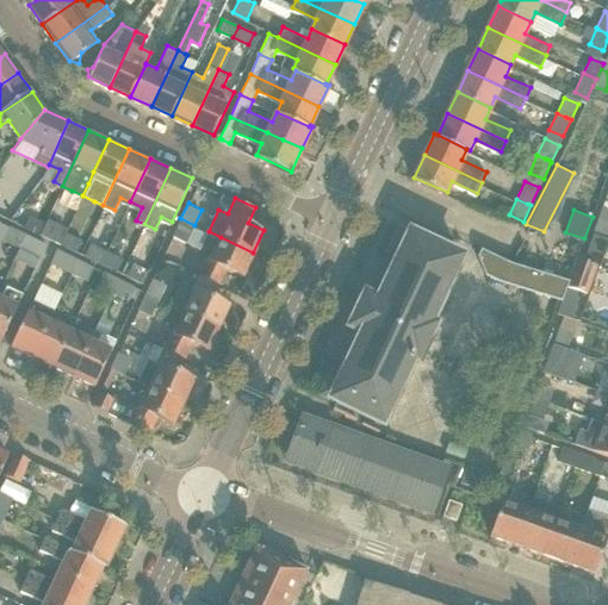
[(31,213),(26,225),(37,230),(41,232),(45,220),(31,213)]
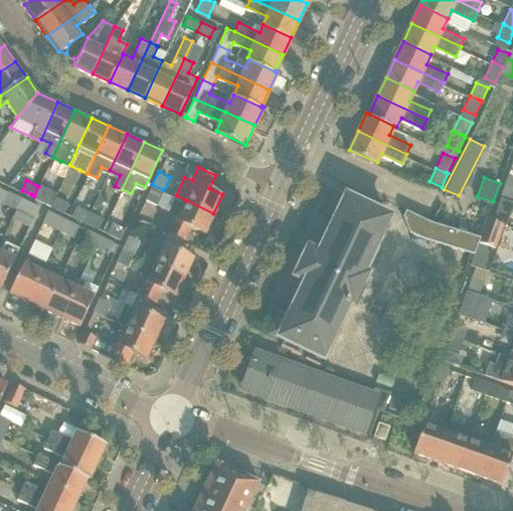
[(512,184),(506,182),(501,195),(502,196),(512,200),(512,184)]
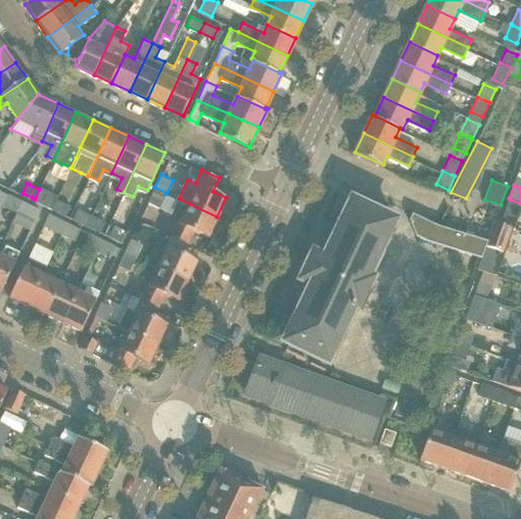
[(167,193),(154,187),(148,202),(159,207),(167,193)]
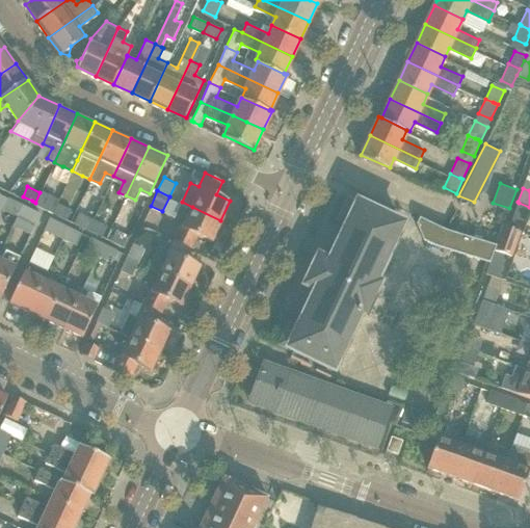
[(40,192),(35,203),(40,205),(53,211),(57,201),(48,196),(44,194),(40,192)]
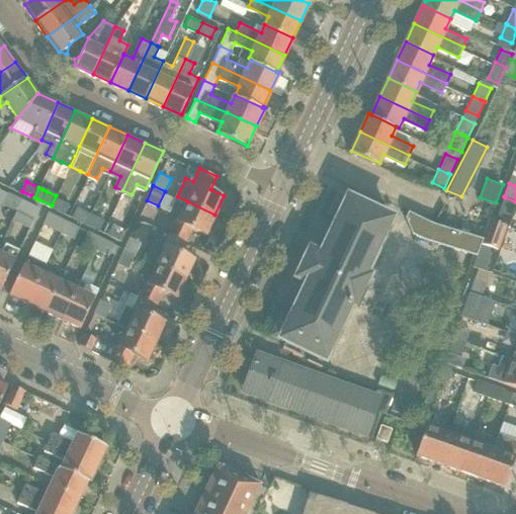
[(7,194),(3,201),(17,208),(21,199),(21,198),(22,197),(8,190),(7,192),(7,194)]
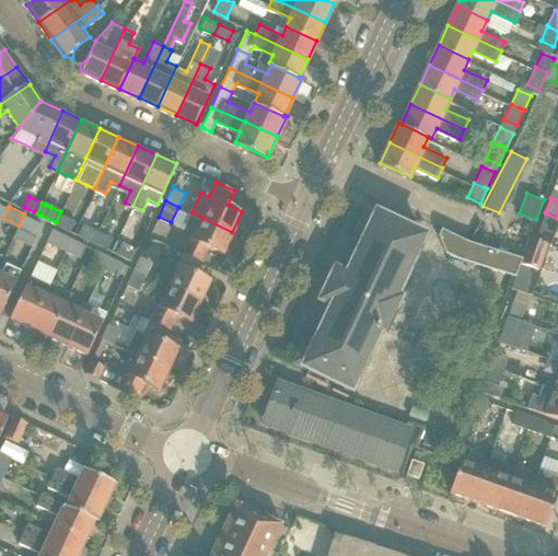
[(336,267),(333,275),(321,299),(334,304),(315,345),(305,339),(294,361),(351,389),(367,357),(367,358),(381,327),(385,329),(400,298),(396,296),(425,234),(368,208),(358,229),(368,233),(349,273),(336,267)]
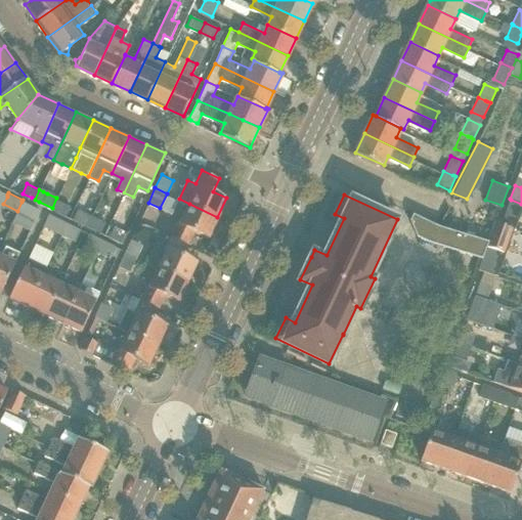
[(56,198),(52,208),(67,214),(71,205),(56,198)]
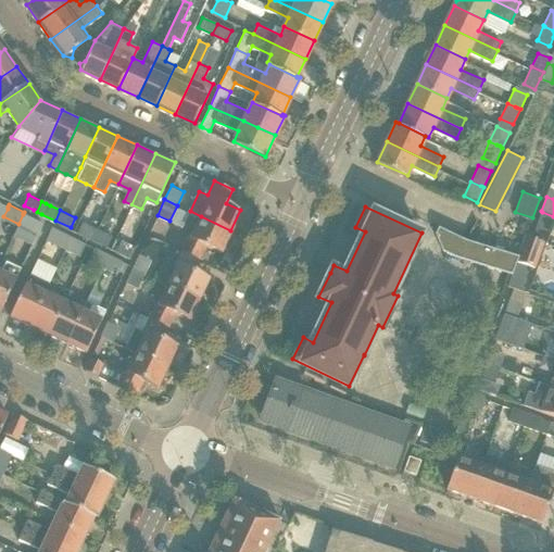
[(23,214),(19,224),(32,230),(36,220),(37,218),(24,212),(23,213),(23,214)]
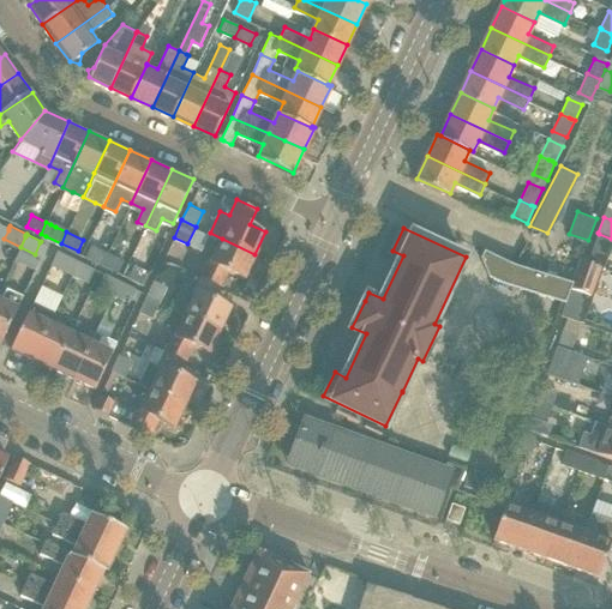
[(583,252),(582,258),(603,266),(605,266),(611,247),(611,239),(599,234),(591,255),(583,252)]
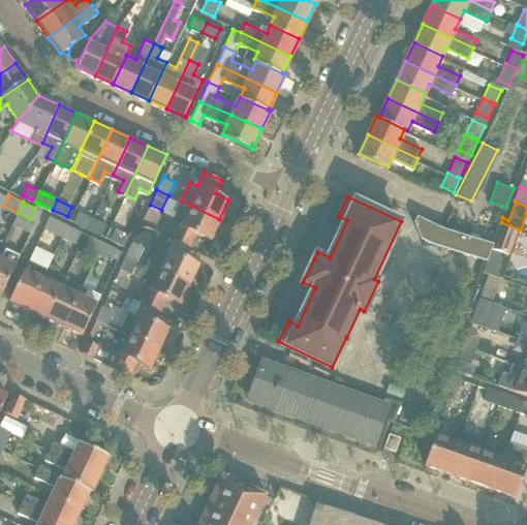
[(180,223),(174,237),(190,245),(196,232),(211,238),(219,219),(191,206),(182,225),(180,223)]
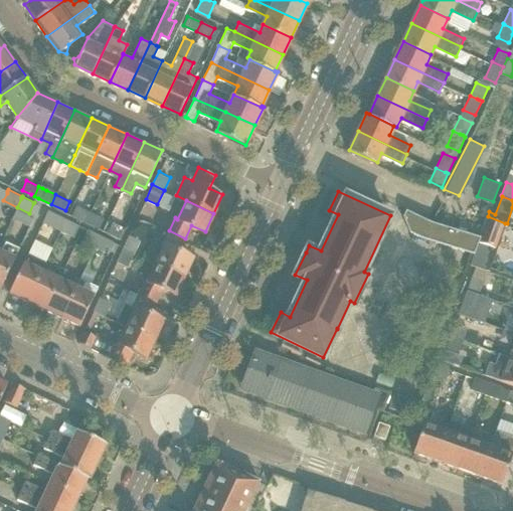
[(77,206),(73,214),(87,220),(91,211),(77,204),(77,205),(77,206)]
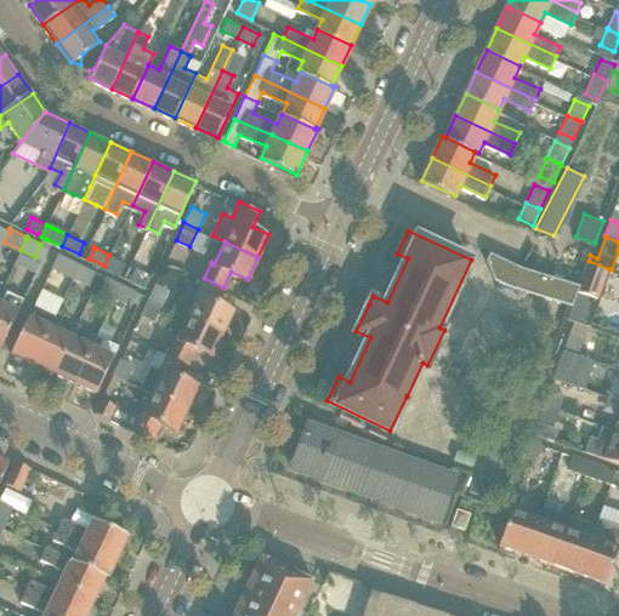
[(578,284),(554,275),(522,266),(492,252),(488,258),(495,278),(509,284),(573,303),(579,284),(578,284)]
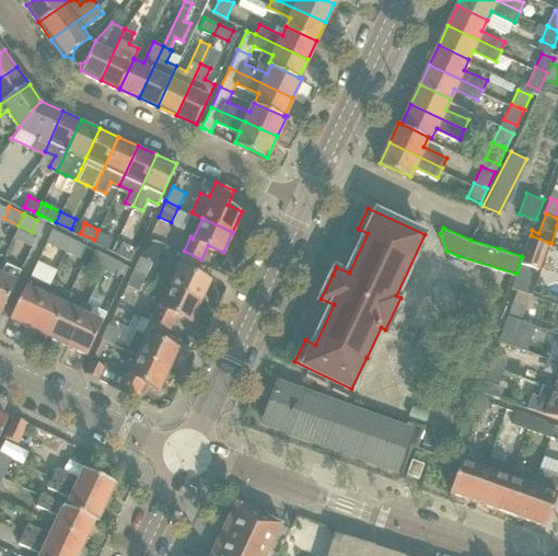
[(53,230),(48,241),(67,250),(71,241),(72,239),(72,238),(54,229),(53,230)]
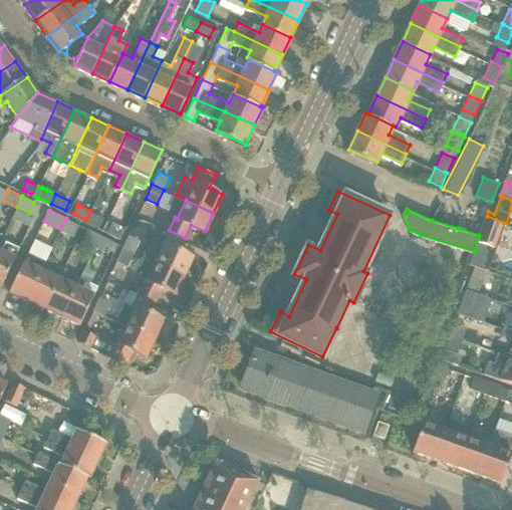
[(90,211),(86,220),(99,226),(103,217),(92,211),(90,211)]
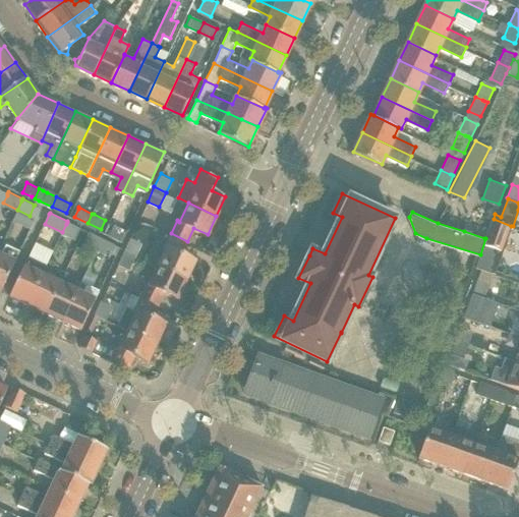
[(486,238),(484,242),(503,248),(511,226),(494,219),(486,238)]
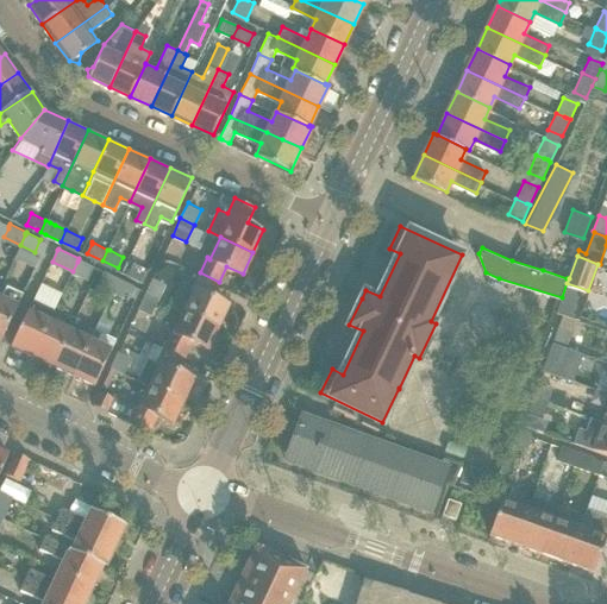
[(77,262),(73,271),(88,278),(93,269),(94,266),(94,265),(79,258),(79,259),(77,262)]
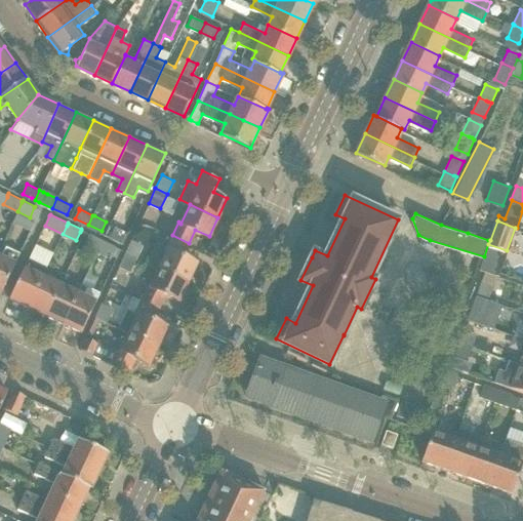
[(115,226),(111,236),(124,242),(129,232),(115,226)]
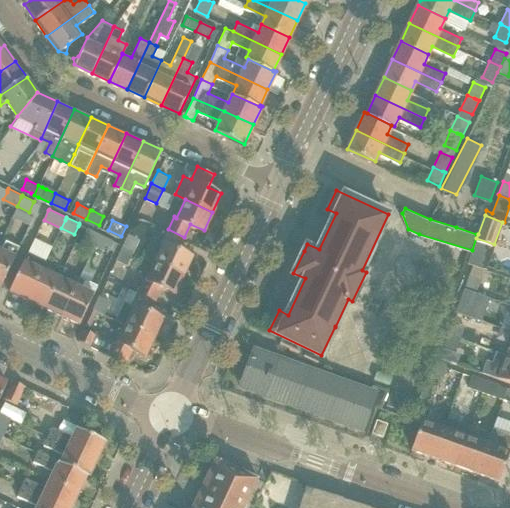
[(88,227),(83,238),(96,244),(100,236),(101,234),(101,233),(88,227)]
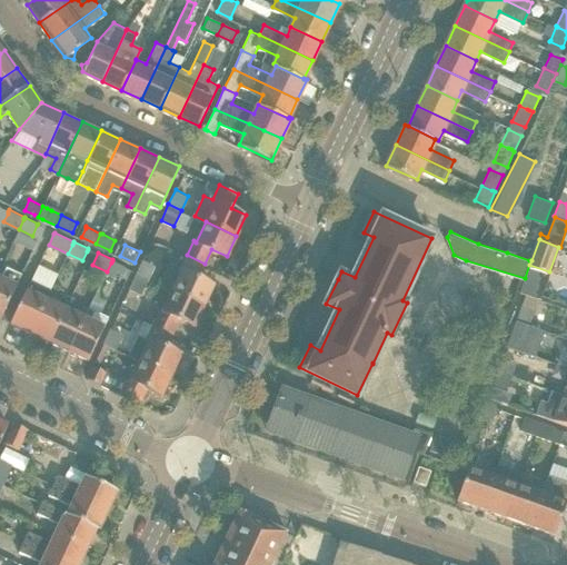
[(183,270),(173,290),(204,305),(214,285),(198,277),(205,264),(187,255),(180,269),(183,270)]
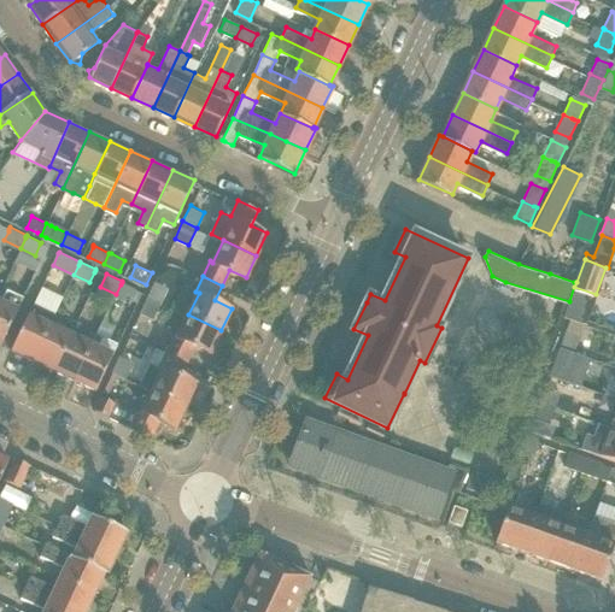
[(156,280),(147,296),(162,302),(169,287),(156,280)]
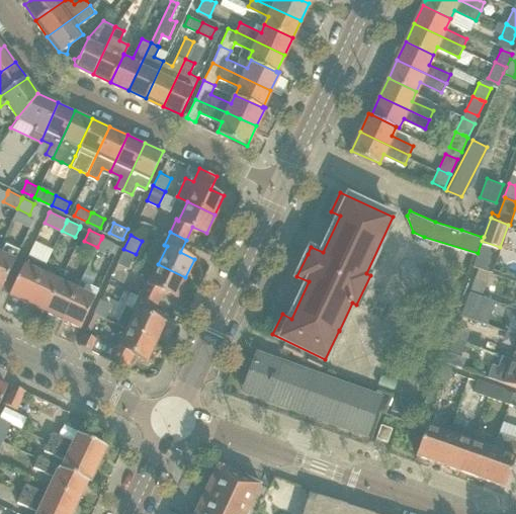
[(101,239),(97,247),(109,253),(113,245),(114,243),(115,242),(102,236),(102,237),(101,239)]
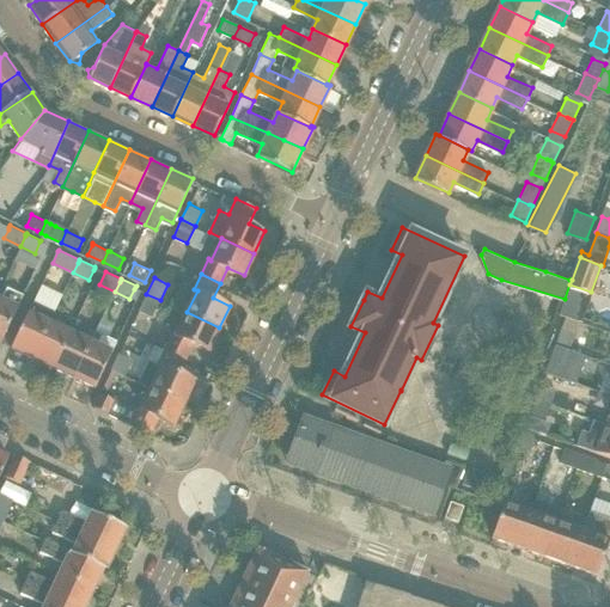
[(1,286),(0,287),(0,338),(1,341),(12,318),(18,305),(23,295),(24,293),(8,284),(7,288),(1,286)]
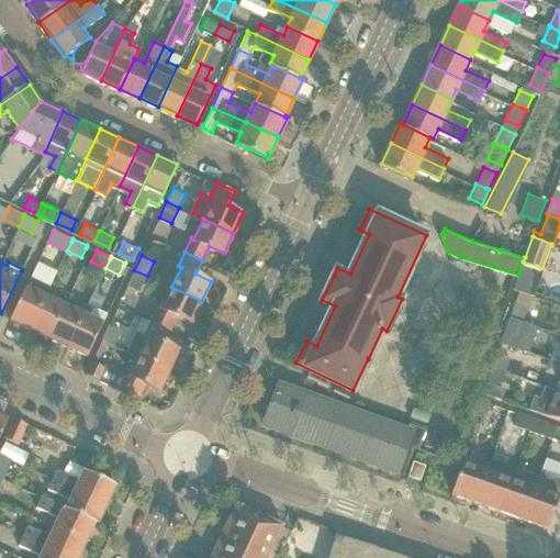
[(518,275),(516,282),(535,289),(542,268),(523,261),(518,275)]
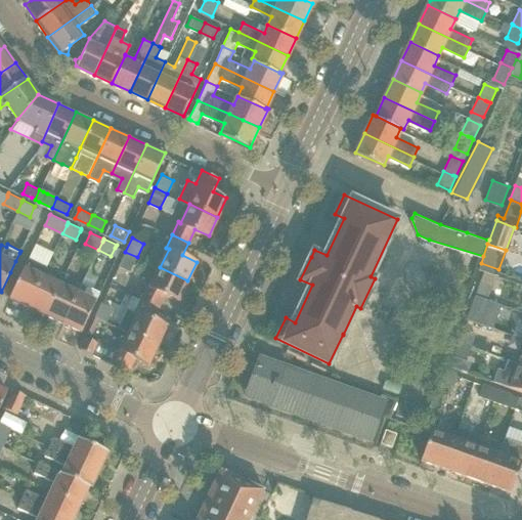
[(137,257),(125,252),(119,266),(130,271),(137,257)]
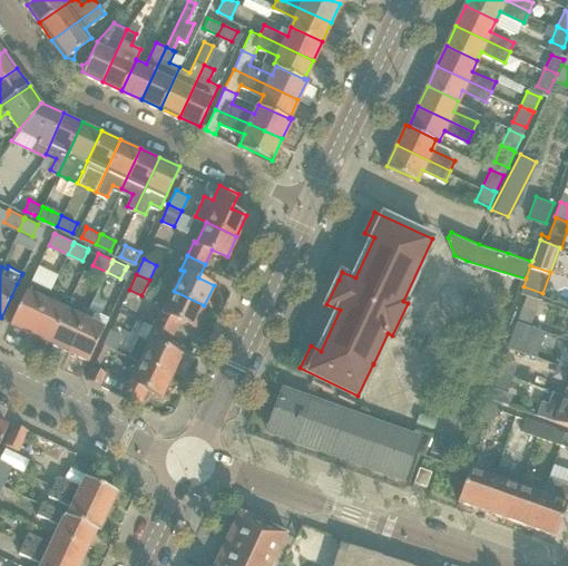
[(567,281),(559,279),(554,298),(567,302),(567,281)]
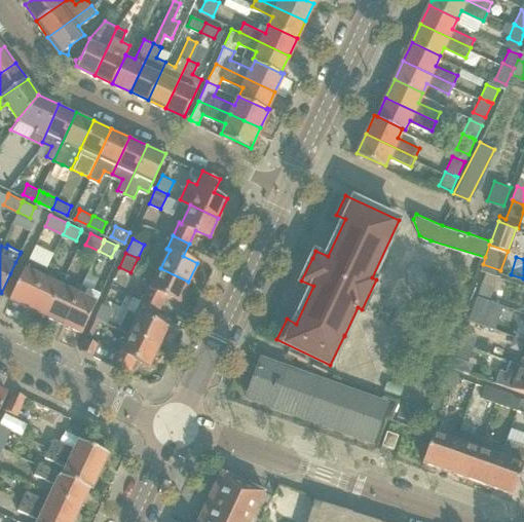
[(10,297),(29,305),(47,267),(29,258),(10,297)]
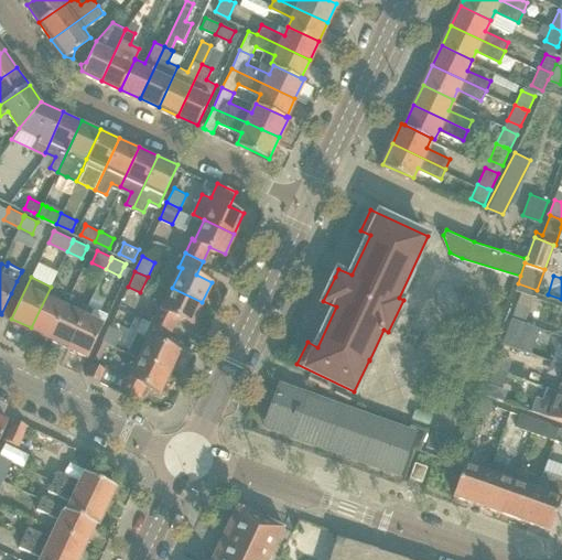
[(31,327),(50,336),(65,304),(52,298),(56,289),(51,287),(31,327)]
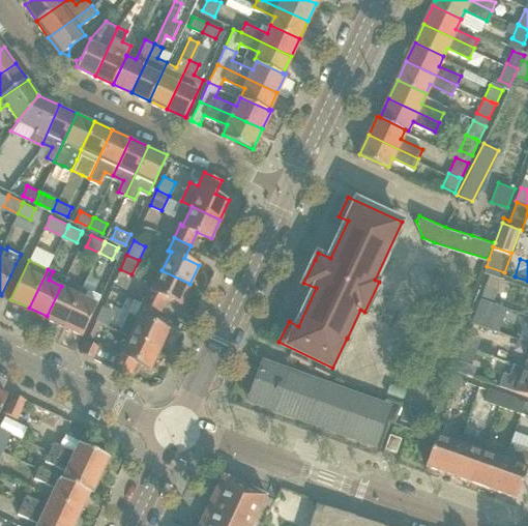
[(150,288),(144,301),(160,310),(167,296),(181,302),(189,284),(162,270),(152,290),(150,288)]
